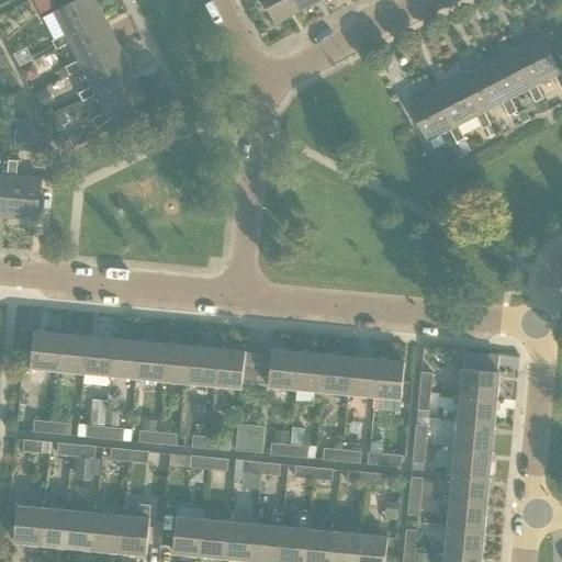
[(49,0),(34,0),(41,13),(54,7),(49,0)]
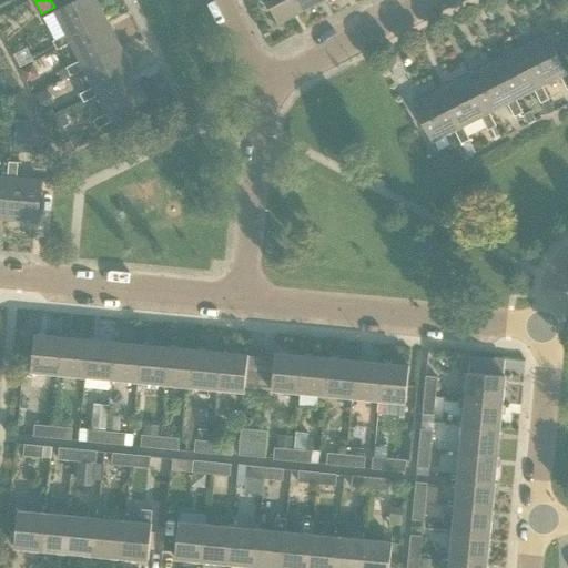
[(58,49),(72,41),(108,22),(95,0),(80,0),(57,12),(68,33),(53,41),(58,49)]
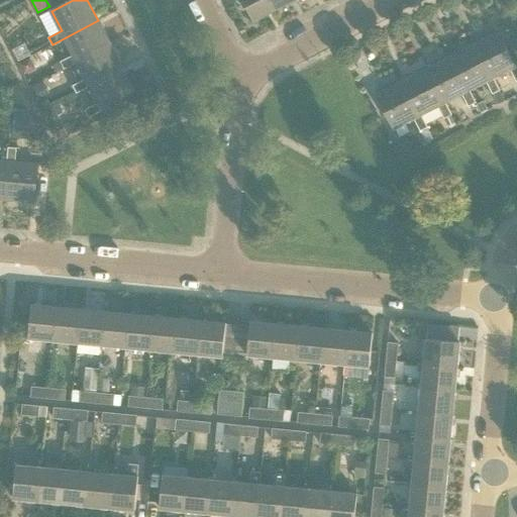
[(281,8),(276,0),(243,0),(254,20),(281,8)]
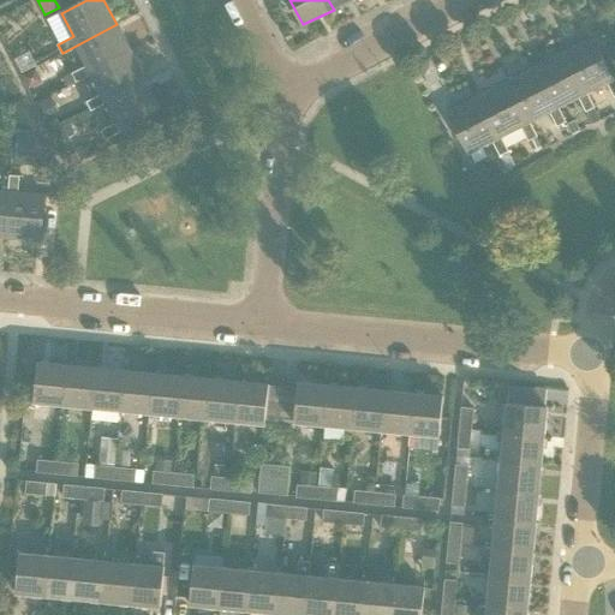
[(93,73),(132,53),(117,24),(78,45),(88,65),(72,72),(77,82),(93,73)]
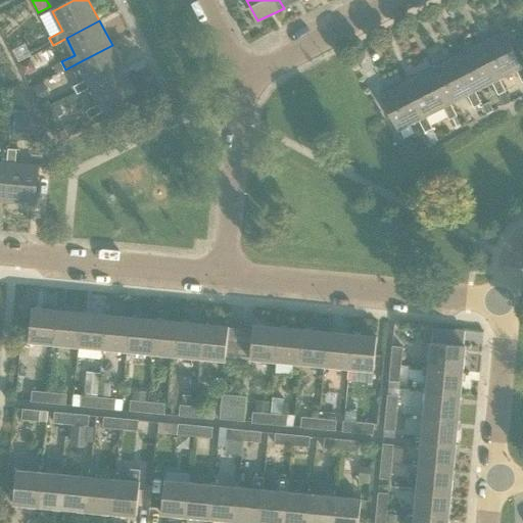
[(482,46),(500,80),(517,72),(522,83),(522,67),(521,68),(505,36),(482,46)]
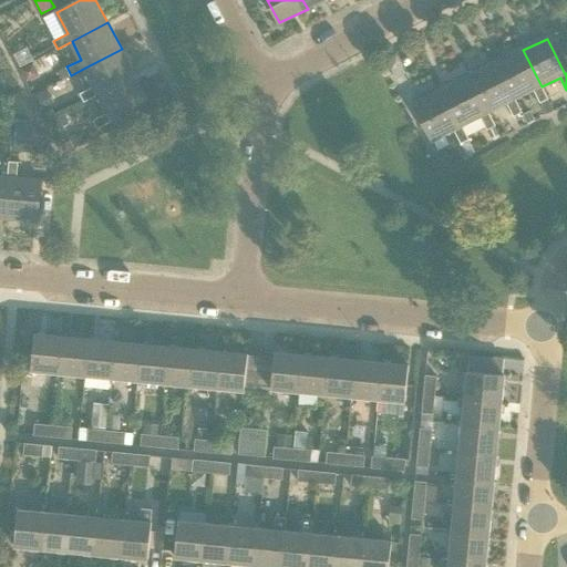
[(122,49),(85,68),(94,85),(80,93),(84,102),(99,94),(135,75),(122,49)]
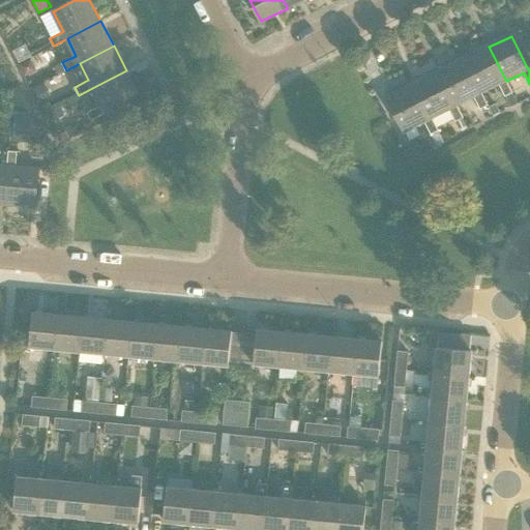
[(489,47),(465,59),(482,94),(499,85),(505,97),(512,94),(506,81),(489,47)]
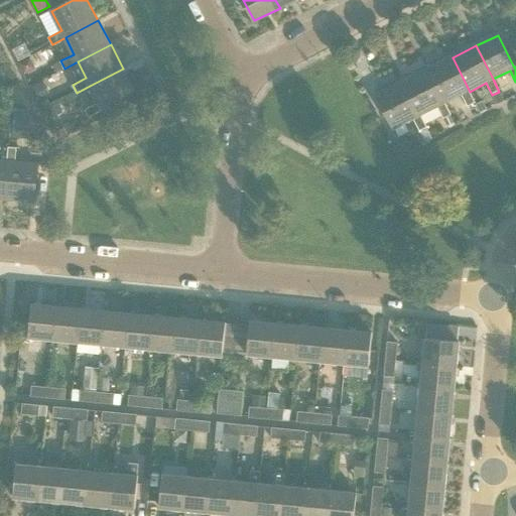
[(453,57),(428,71),(444,104),(462,95),(468,108),(476,104),(470,92),(453,57)]
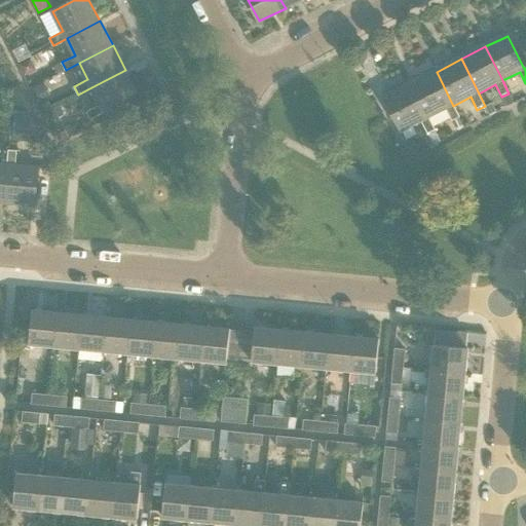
[(35,71),(30,60),(20,65),(25,76),(35,71)]
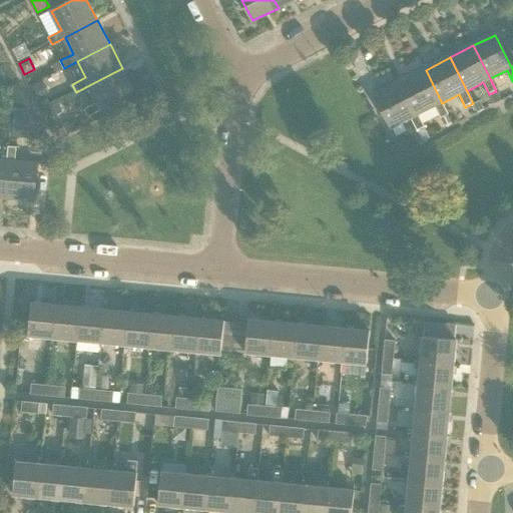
[(60,60),(53,64),(56,71),(64,68),(60,60)]
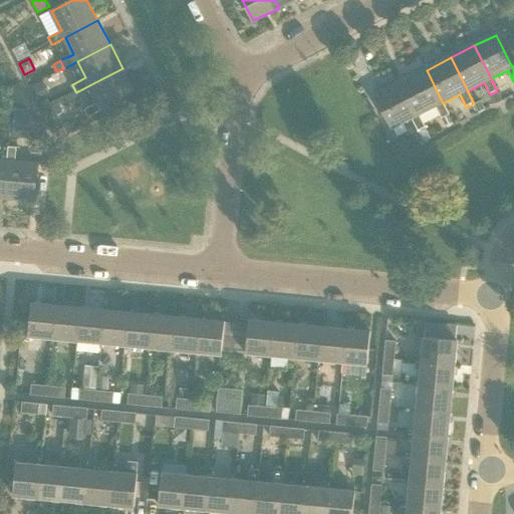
[(122,68),(89,85),(98,101),(84,108),(88,116),(102,109),(101,107),(134,90),(122,68)]
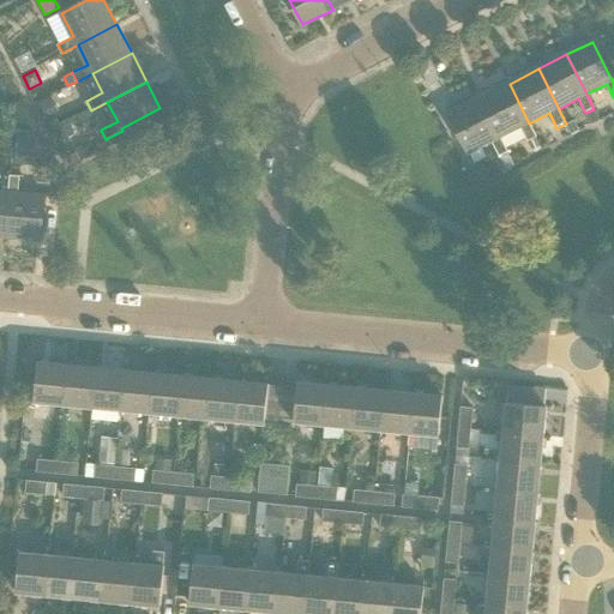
[(529,124),(510,84),(482,97),(503,138),(521,128),(528,143),(529,143),(534,152),(542,149),(529,124)]
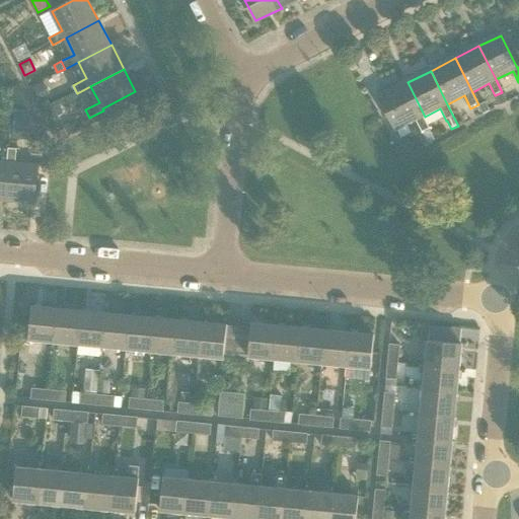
[(50,92),(44,82),(33,87),(40,97),(50,92)]
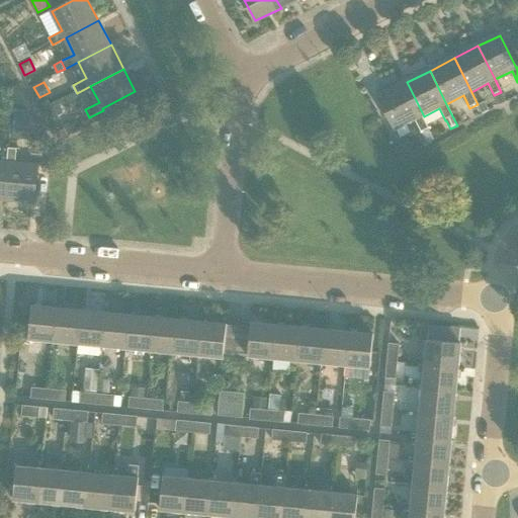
[(430,128),(424,116),(407,82),(378,96),(396,132),(416,120),(422,133),(430,128)]
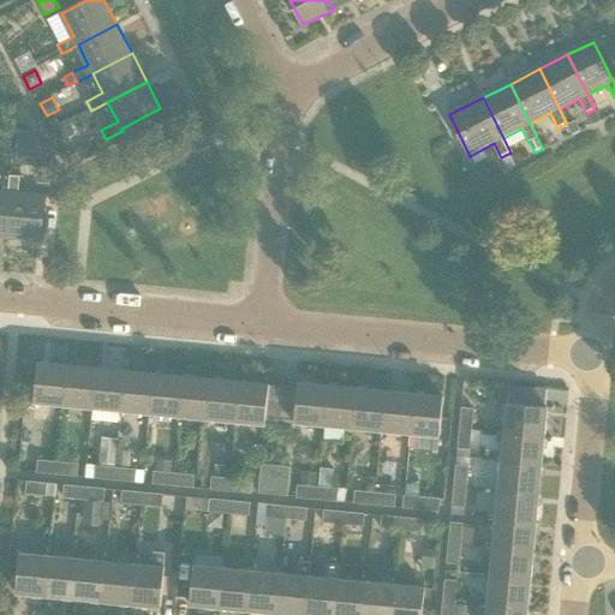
[(60,141),(73,133),(69,125),(57,131),(60,141)]
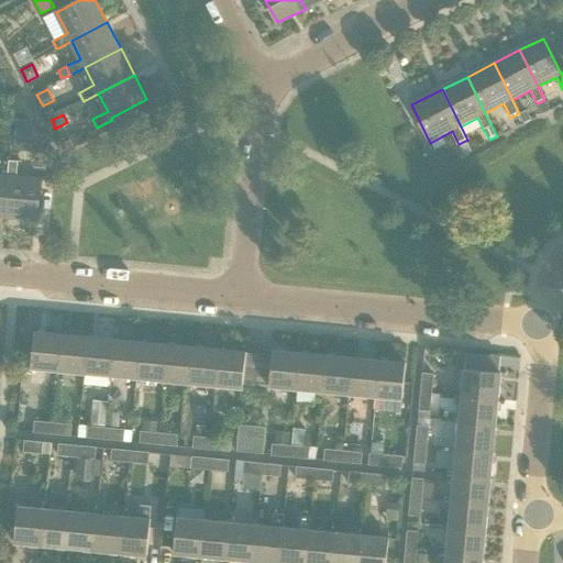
[(31,120),(18,119),(15,136),(41,139),(31,120)]
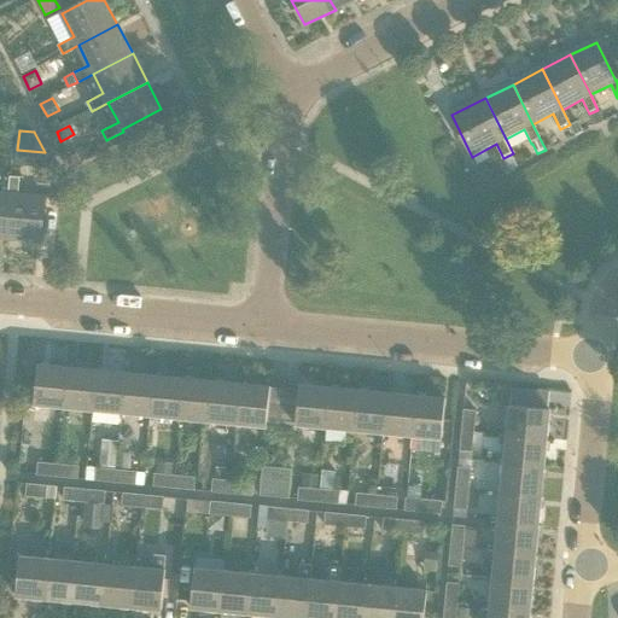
[(77,150),(68,155),(73,163),(82,158),(77,150)]
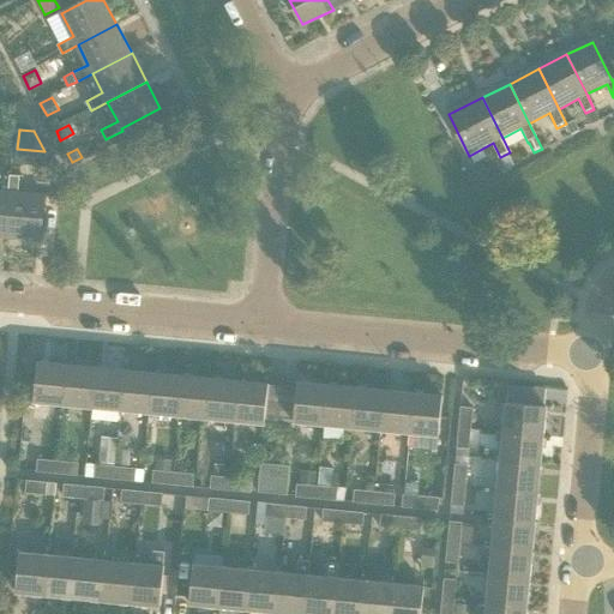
[(515,163),(510,152),(500,157),(506,168),(515,163)]
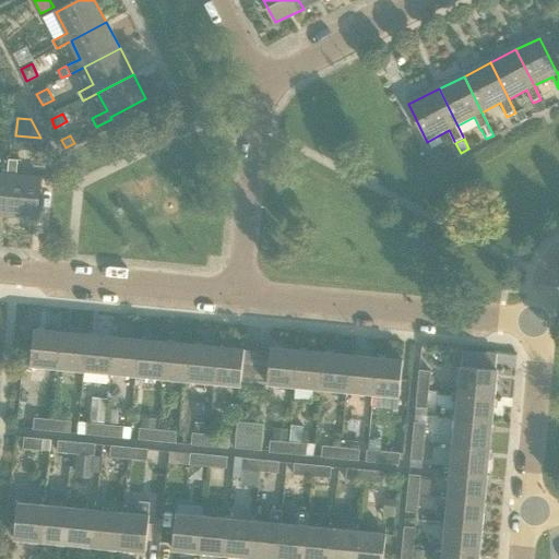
[(442,153),(427,161),(430,168),(431,170),(448,163),(447,159),(442,153)]
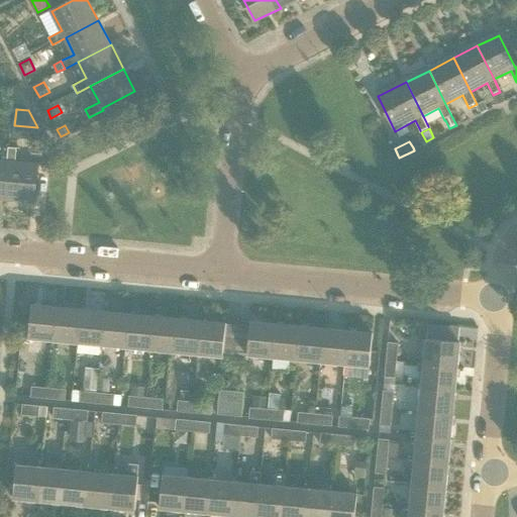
[(8,147),(7,161),(3,199),(35,202),(38,164),(15,162),(16,147),(8,147)]
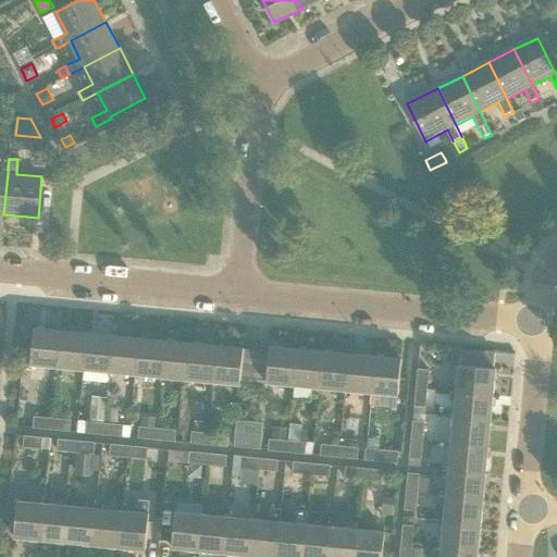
[(34,366),(60,368),(64,331),(37,329),(34,366)]
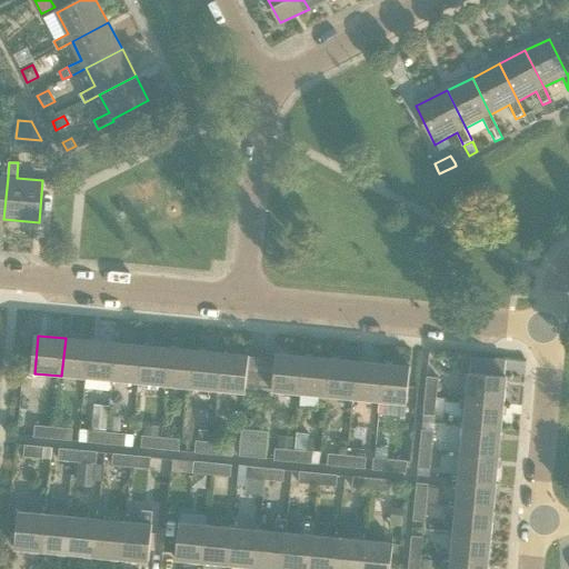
[(66,338),(61,376),(88,379),(91,341),(66,338)]
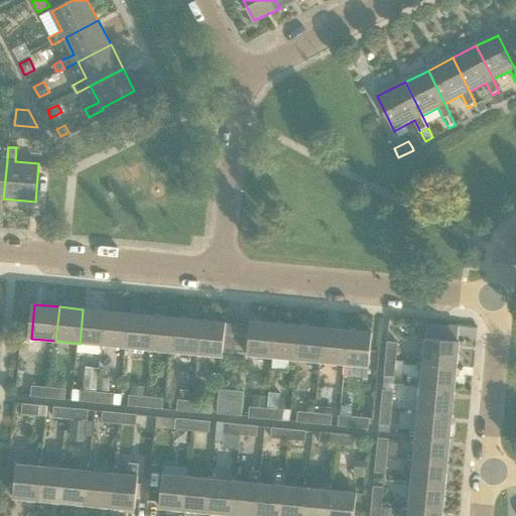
[(107,311),(83,309),(80,344),(104,346),(107,311)]
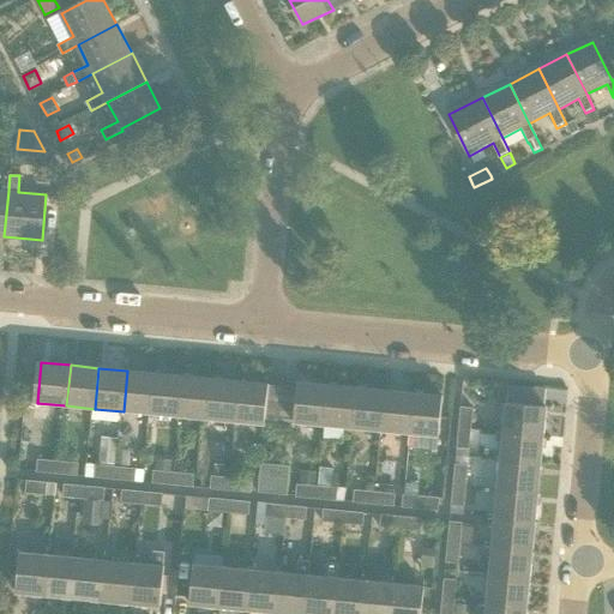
[(156,373),(127,371),(124,411),(152,415),(156,373)]
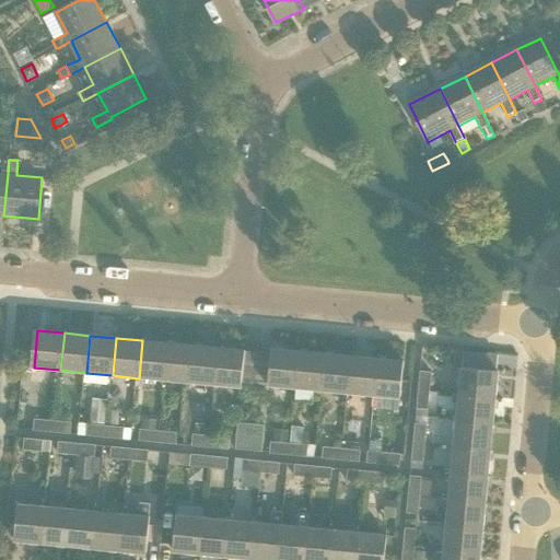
[(168,343),(142,340),(139,378),(164,381),(168,343)]
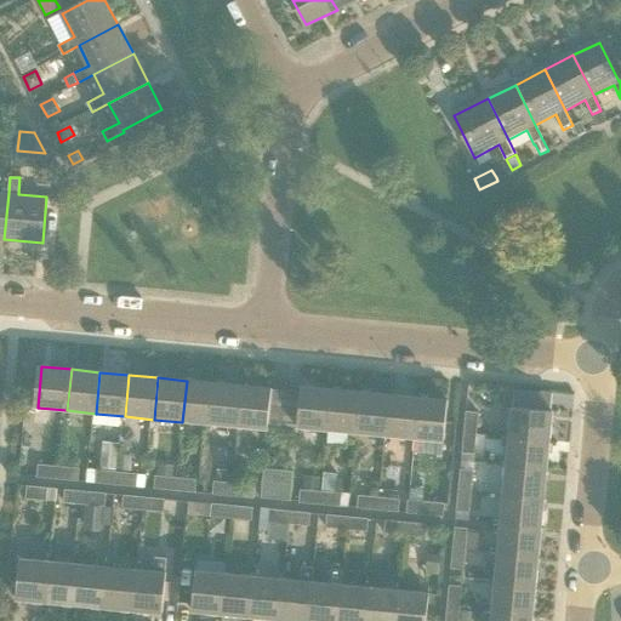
[(182,422),(211,425),(216,383),(187,381),(182,422)]
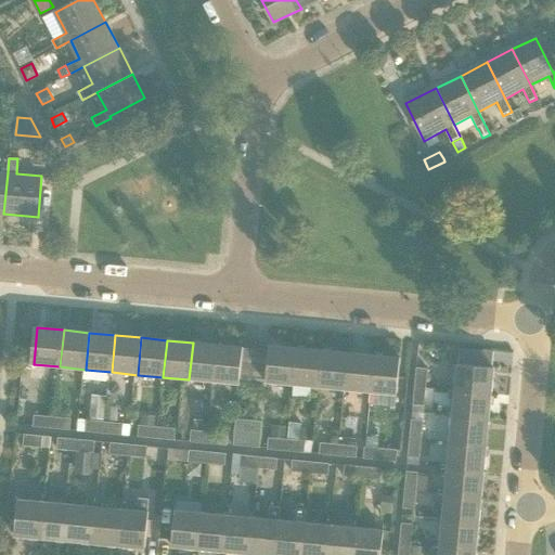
[(189,379),(215,383),(218,346),(193,343),(189,379)]
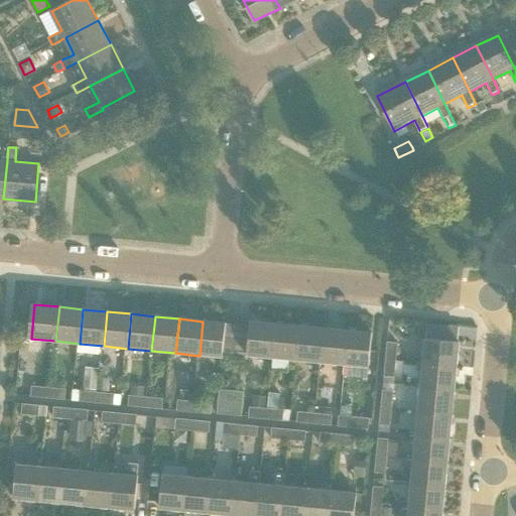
[(203,321),(200,356),(225,358),(228,324),(203,321)]
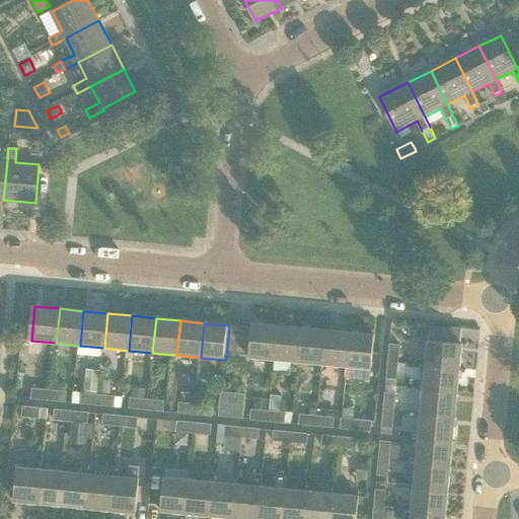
[(250,357),(276,360),(279,326),(254,323),(250,357)]
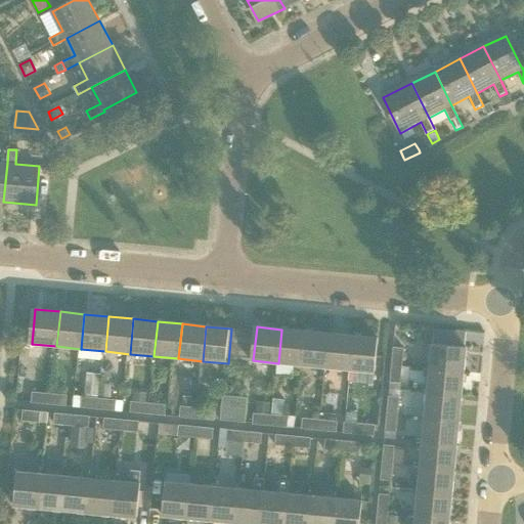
[(281,330),(278,363),(303,365),(306,332),(281,330)]
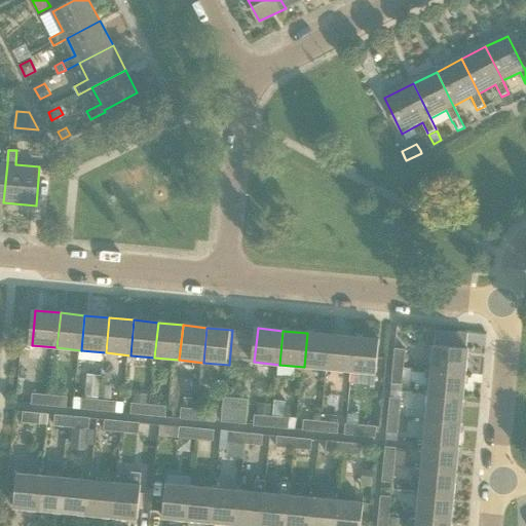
[(304,367),(328,369),(332,336),(307,333),(304,367)]
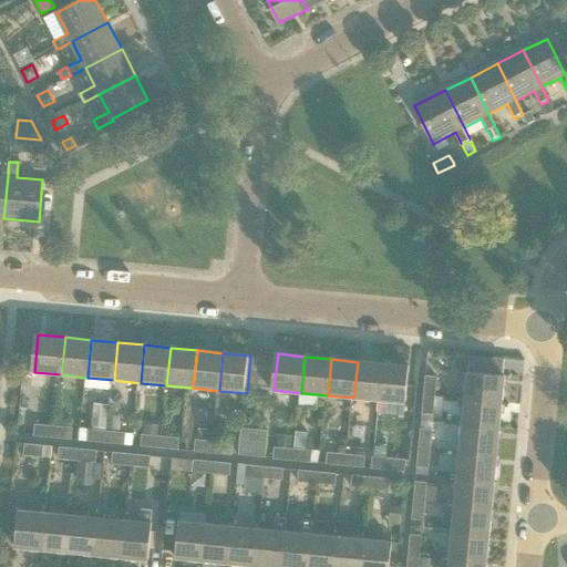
[(353,398),(380,401),(383,364),(358,362),(353,398)]
